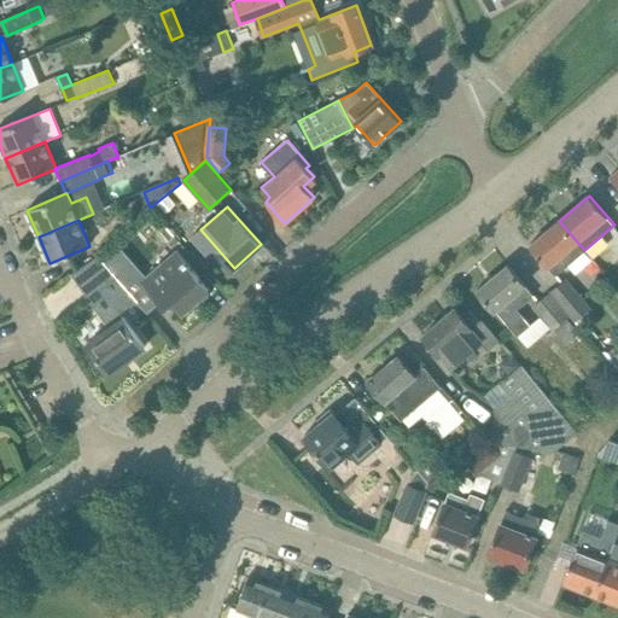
[(554,275),(584,250),(559,221),(529,246),(554,275)]
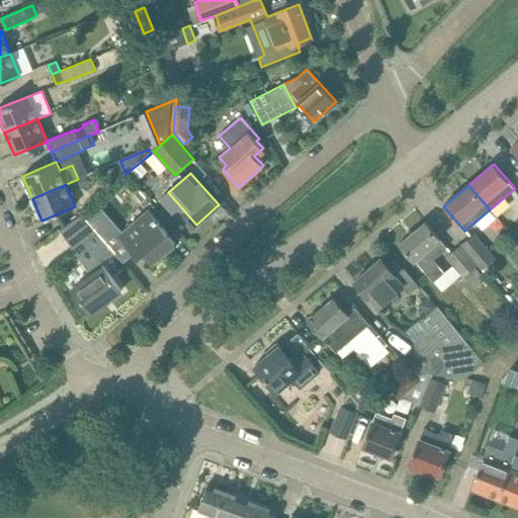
[(167,233),(148,210),(119,235),(97,209),(86,220),(115,254),(123,262),(134,253),(138,258),(144,253),(152,263),(154,261),(157,264),(168,254),(166,251),(175,243),(167,233)]
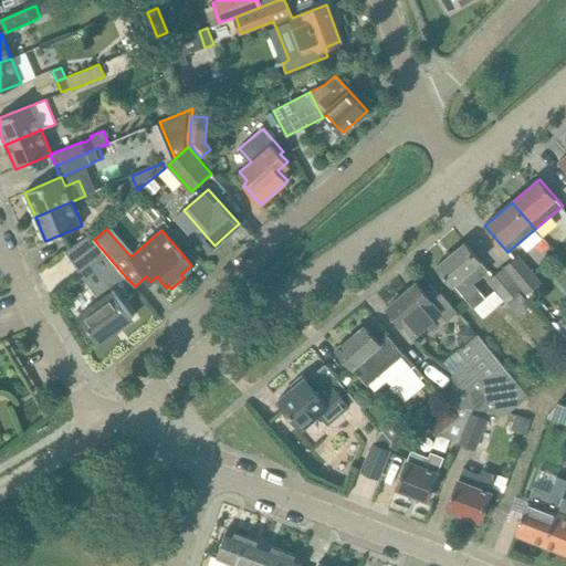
[(126,278),(94,240),(90,234),(65,251),(100,301),(80,314),(100,342),(133,317),(113,291),(126,278)]
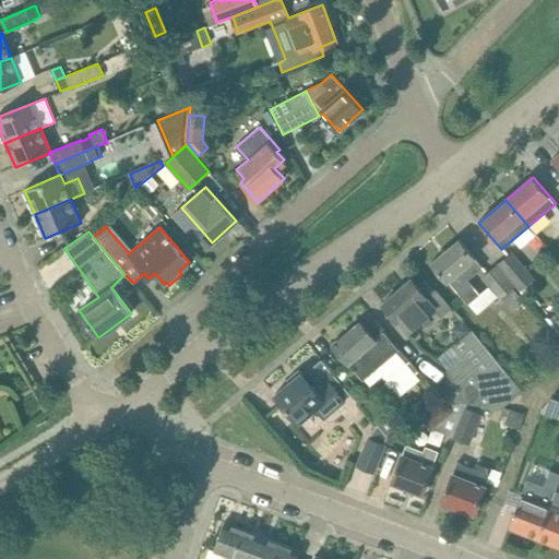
[(470,278),(483,268),(459,239),(431,262),(448,282),(450,280),(477,312),(489,301),(470,278)]
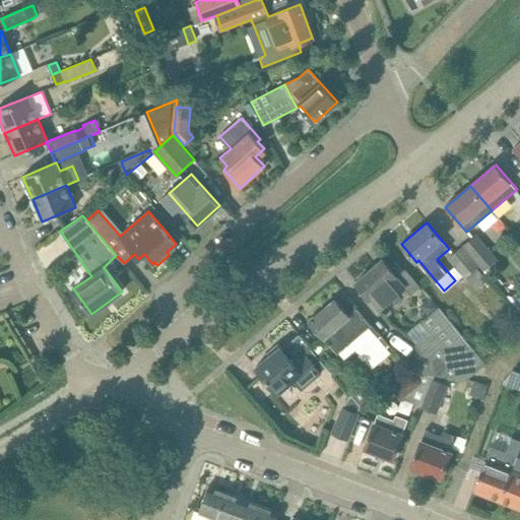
[(463,246),(479,265),(483,269),(496,258),(475,235),(463,246)]
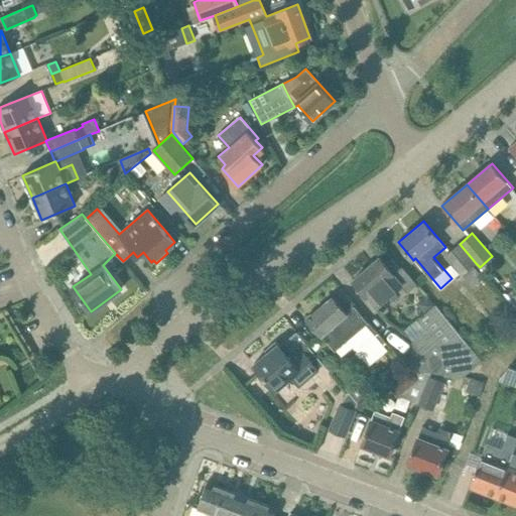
[(476,263),(460,244),(445,255),(462,274),(463,274),(473,286),(484,277),(474,265),(476,263)]
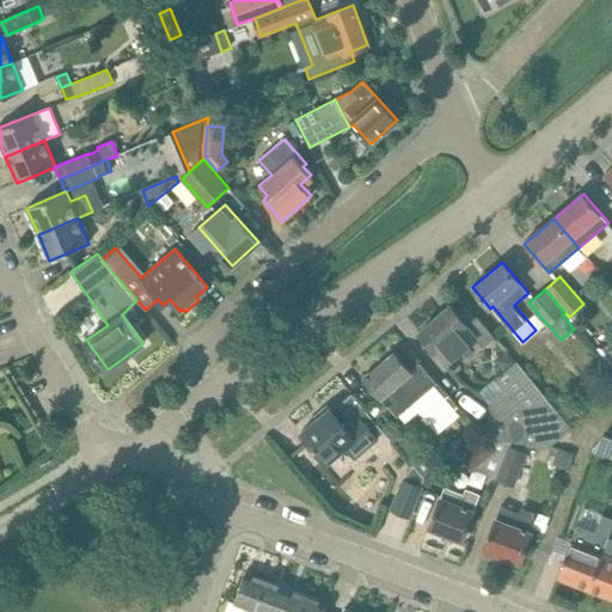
[(446,363),(476,338),(483,347),(495,337),(477,317),(475,318),(465,307),(457,313),(451,306),(420,332),(446,363)]
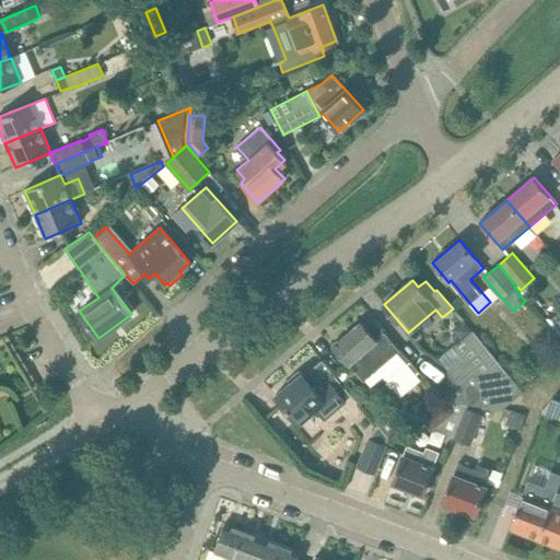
[(361,323),(334,347),(348,364),(363,382),(364,381),(376,371),(386,383),(409,363),(384,333),(375,339),(361,323)]
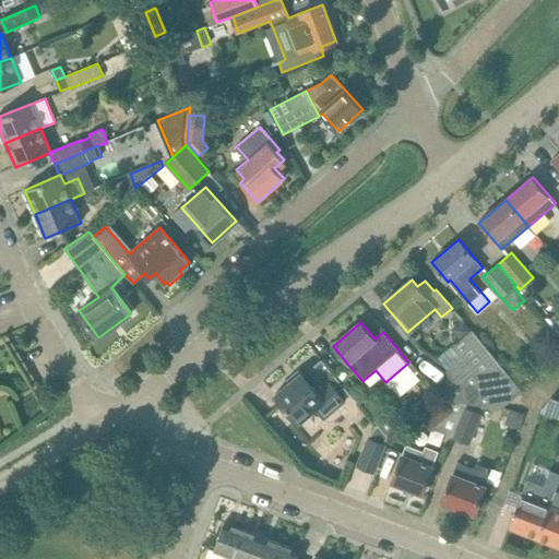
[(501,408),(521,391),(472,331),(453,346),(462,357),(456,361),(448,368),(451,381),(438,392),(442,397),(466,404),(501,408)]
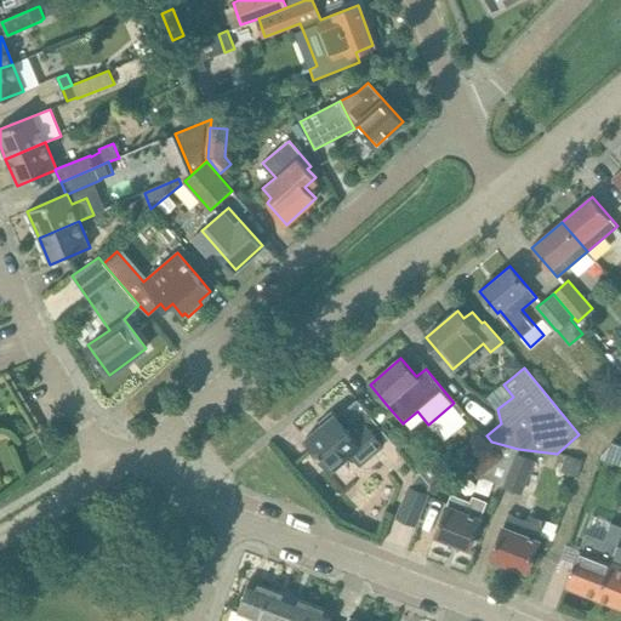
[(329,419),(306,438),(332,469),(334,468),(351,454),(360,465),(382,445),(392,438),(380,423),(372,415),(358,399),(337,416),(331,410),(326,415),(329,419)]
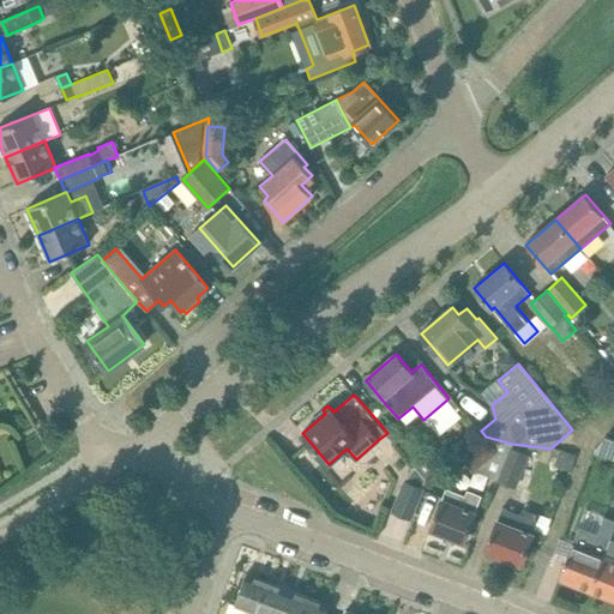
[(407,431),(396,440),(429,479),(440,469),(438,467),(445,461),(435,450),(428,456),(407,431)]
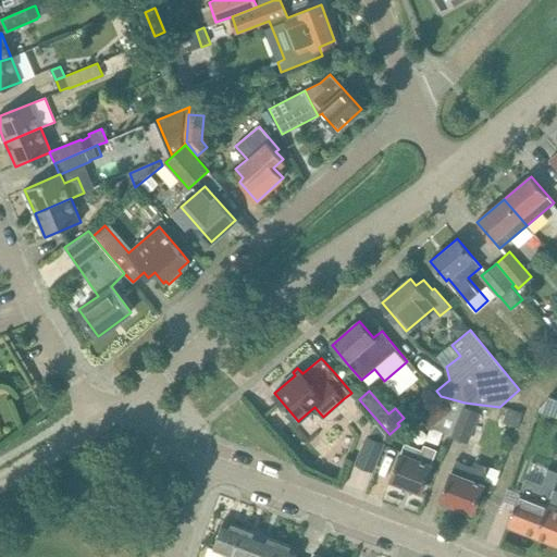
[(441,396),(422,413),(433,426),(434,426),(452,434),(462,407),(465,403),(441,396)]
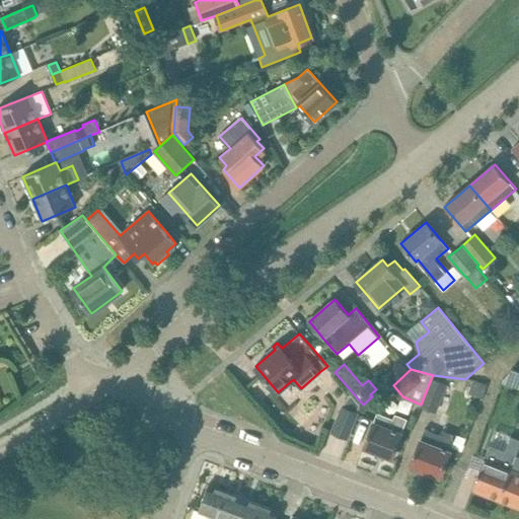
[(518,389),(518,372),(506,369),(502,386),(518,389)]
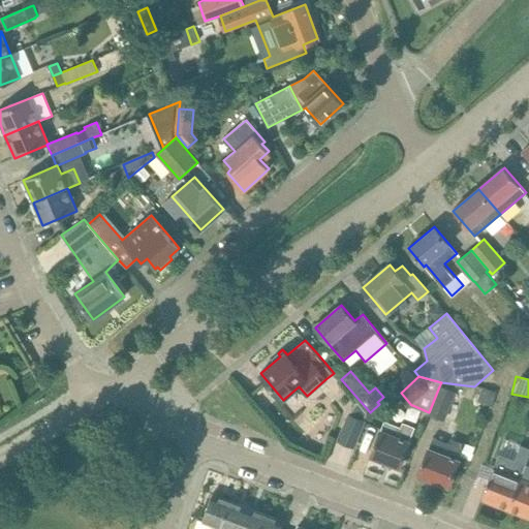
[(439,386),(429,412),(429,413),(444,419),(455,393),(439,386)]
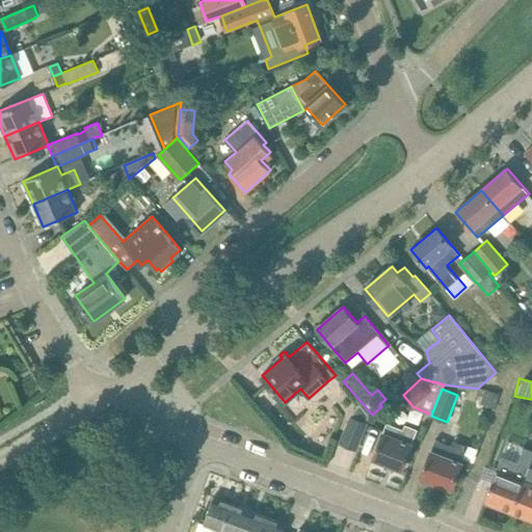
[(481,402),(495,407),(499,396),(485,391),(481,402)]
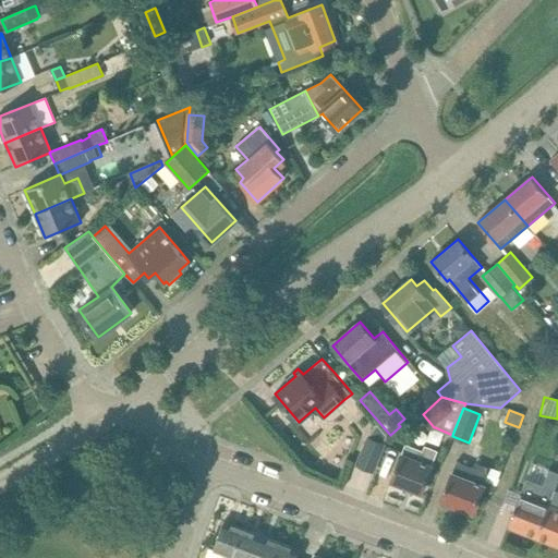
[(373,471),(384,444),(387,435),(377,424),(368,437),(358,464),(373,471)]
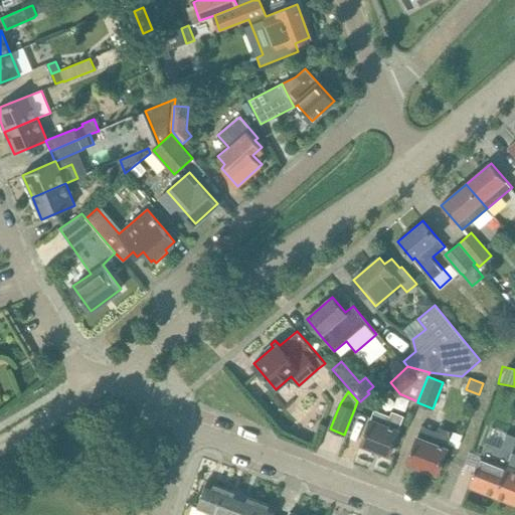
[(389,455),(404,415),(393,410),(391,415),(375,408),(368,424),(361,444),(389,455)]
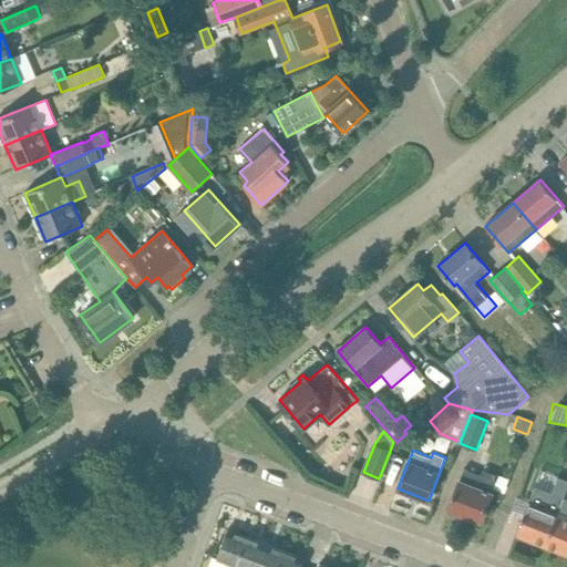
[(464,468),(460,481),(449,508),(482,522),(500,476),(485,471),(483,476),(464,468)]
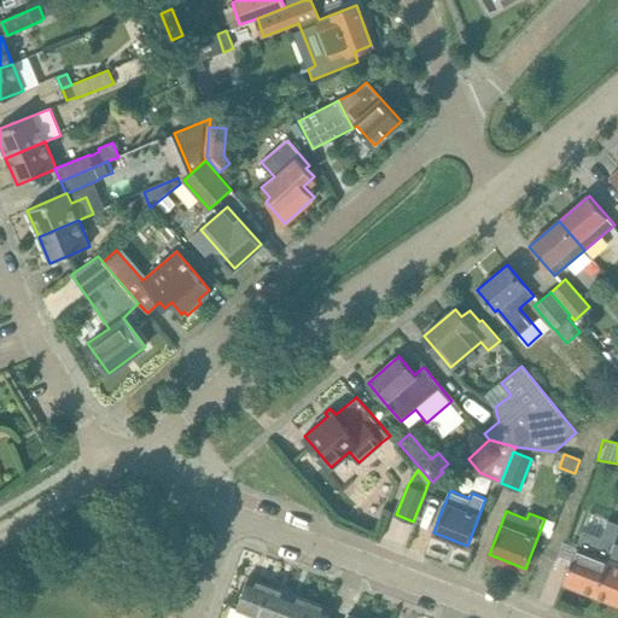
[(567,570),(563,583),(594,595),(608,558),(614,543),(617,534),(617,524),(608,520),(601,537),(583,530),(576,548),(573,553),(567,570)]
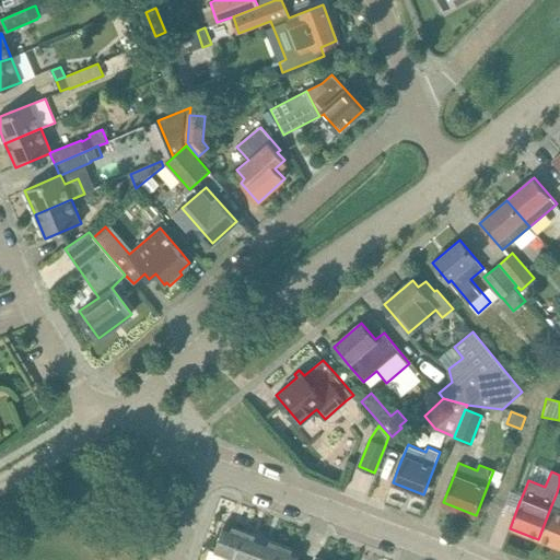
[(551,505),(538,539),(559,547),(559,493),(557,492),(551,505)]
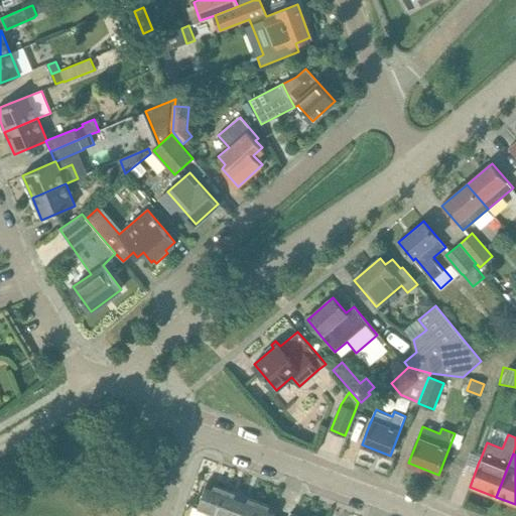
[(204,515),(214,515),(225,489),(207,482),(198,508),(207,511),(204,515)]
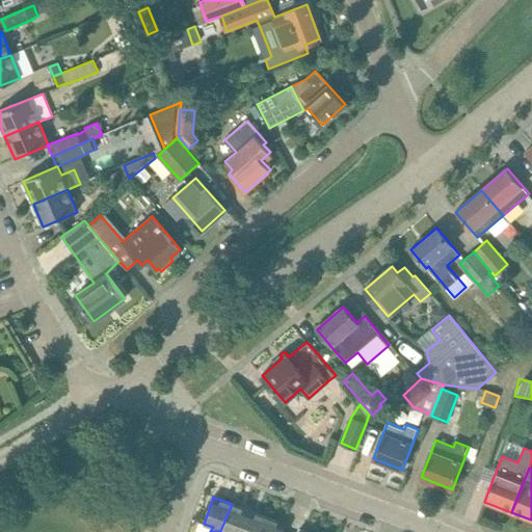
[(241,531),(249,510),(232,504),(220,531),(241,531)]
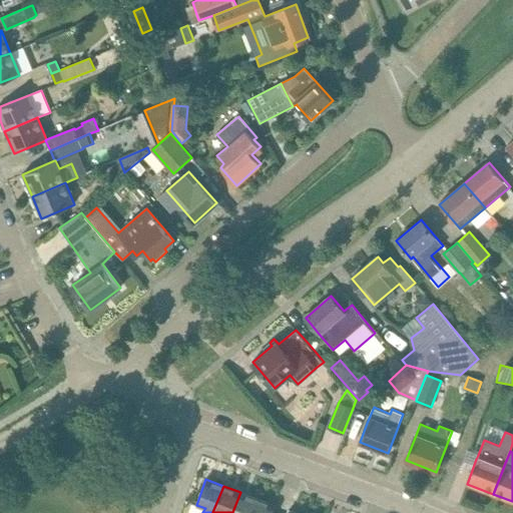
[(251,512),(258,499),(240,492),(232,512),(251,512)]
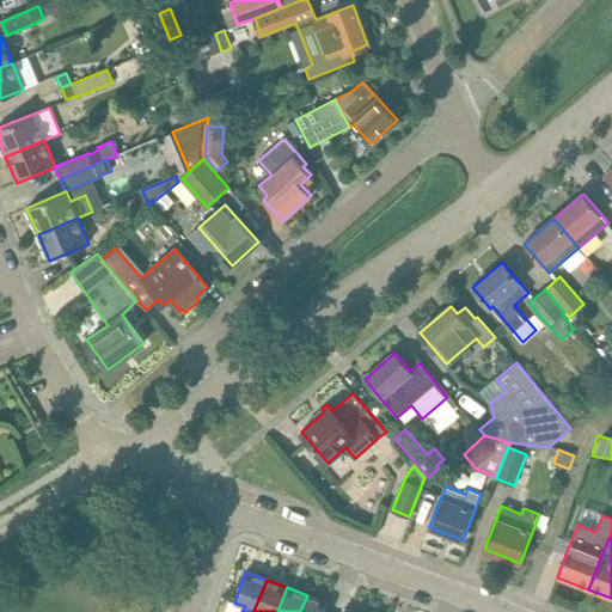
[(324,611),(328,603),(307,595),(300,611),(324,611)]
